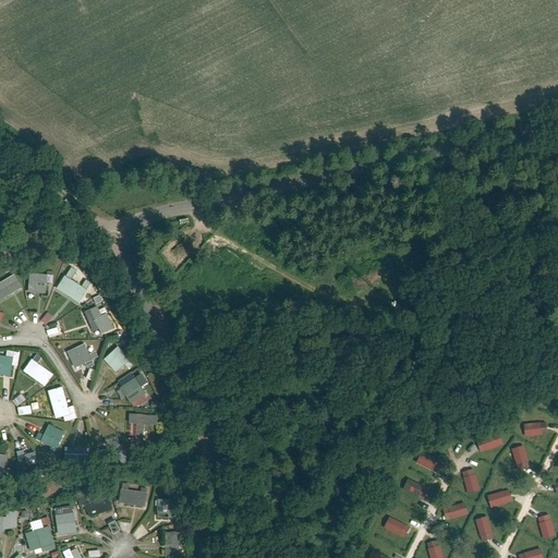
[(23,288),(15,274),(0,282),(0,301),(23,288)]
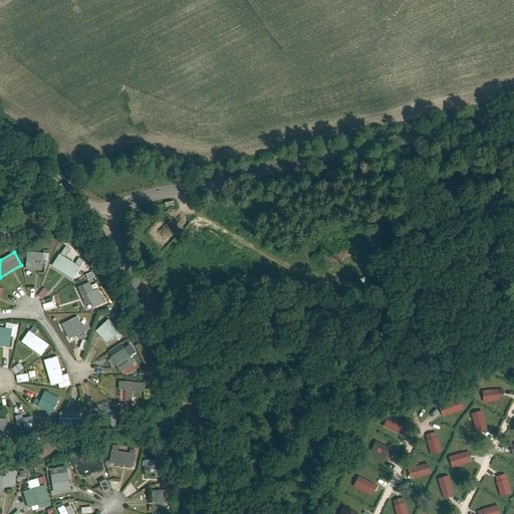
[(60,254),(52,265),(72,278),(80,267),(60,254)]
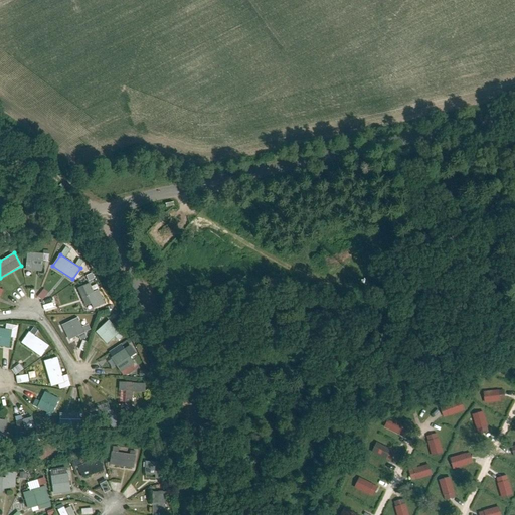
[(46,255),(28,255),(27,272),(45,272),(46,255)]
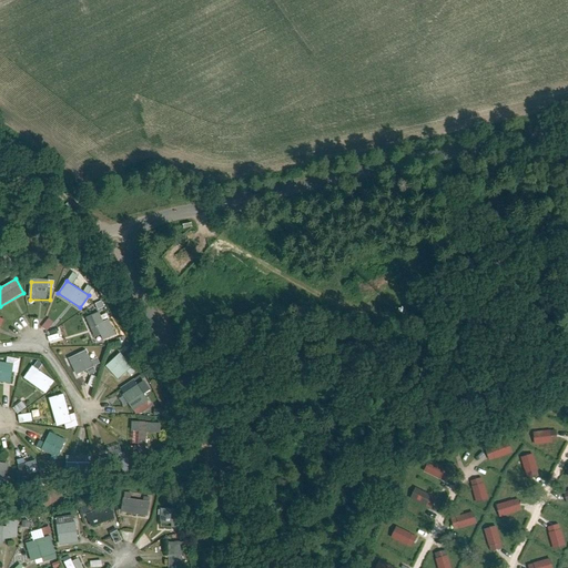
[(111,338),(100,312),(84,318),(93,338),(102,335),(104,341),(111,338)]
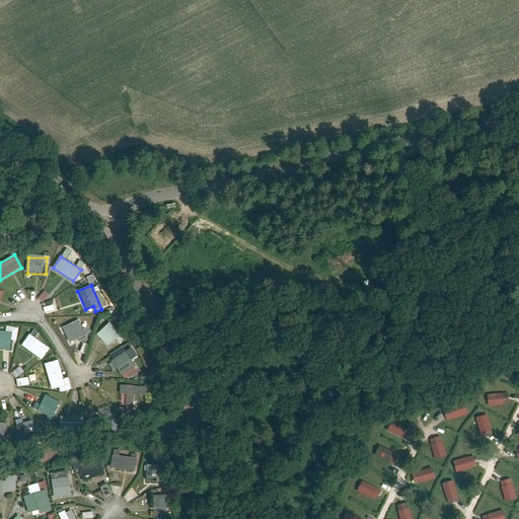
[(46,302),(51,293),(45,290),(40,298),(46,302)]
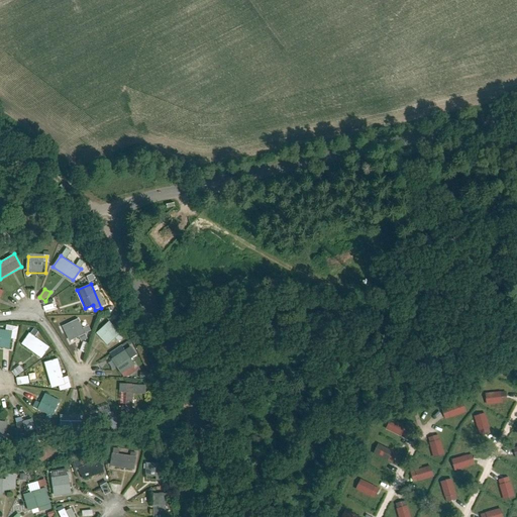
[(80,317),(63,325),(71,342),(88,334),(80,317)]
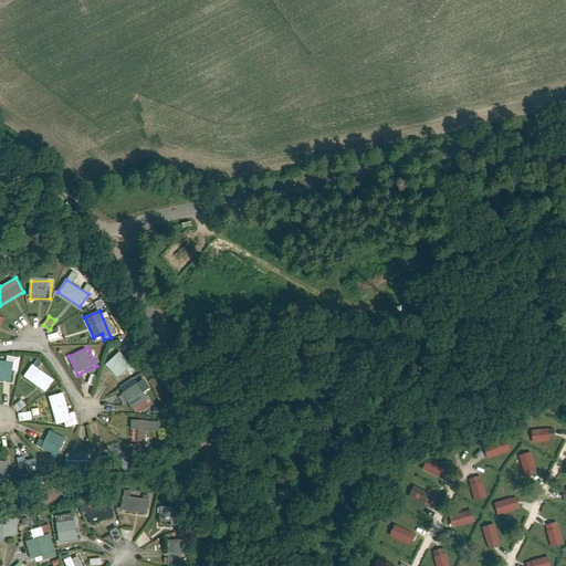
[(133,367),(121,353),(106,364),(117,378),(133,367)]
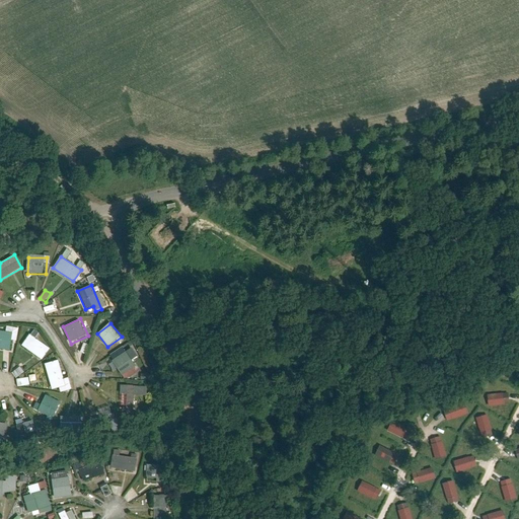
[(20,327),(0,326),(0,347),(14,349),(14,339),(19,340),(20,327)]
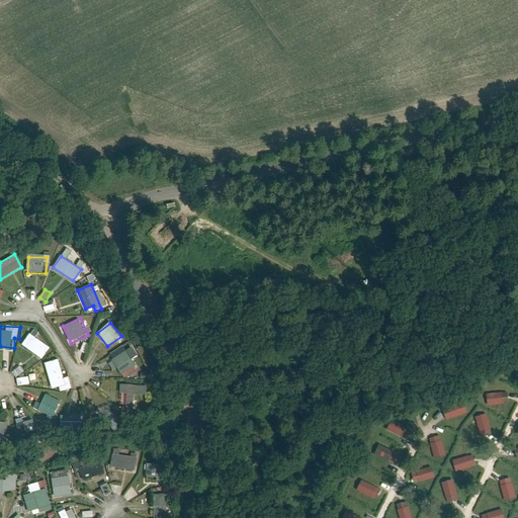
[(52,347),(31,333),(23,344),(44,358),(52,347)]
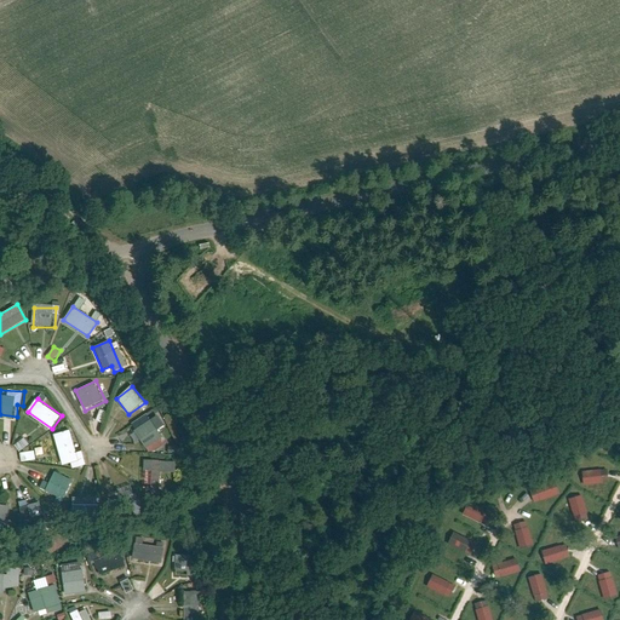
[(166,442),(151,419),(135,429),(150,453),(166,442)]
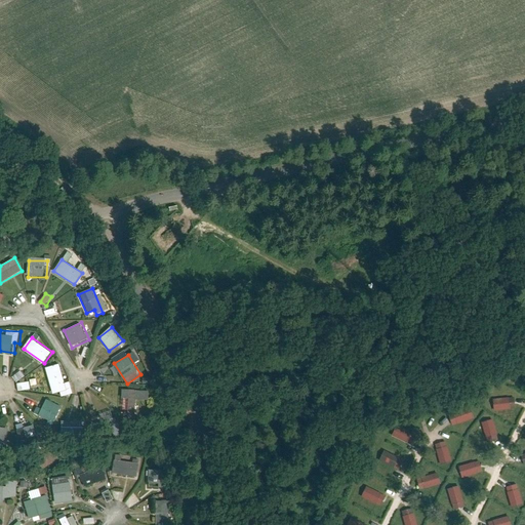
[(68,388),(61,363),(46,368),(54,393),(68,388)]
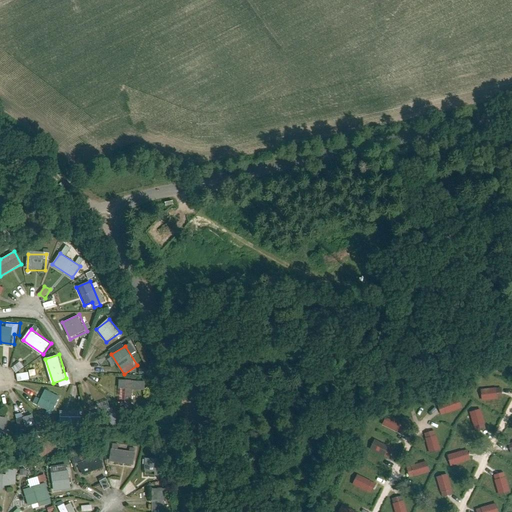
[(18,373),(19,381),(31,379),(29,371),(18,373)]
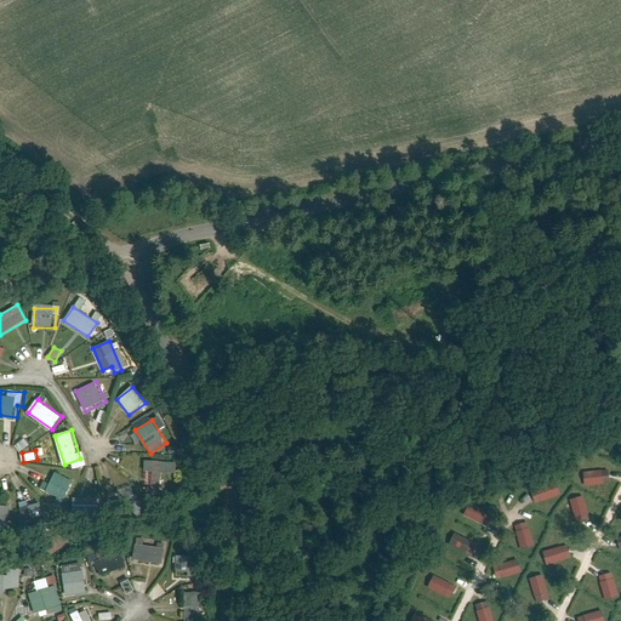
[(163,489),(161,460),(144,461),(146,490),(163,489)]
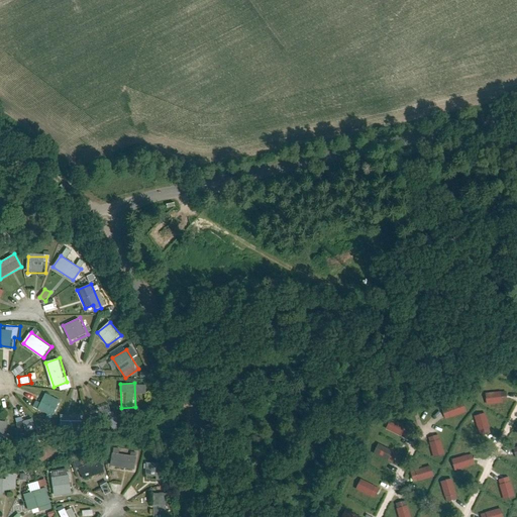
[(63,400),(45,392),(42,398),(38,396),(32,407),(47,414),(44,418),(52,422),(63,400)]
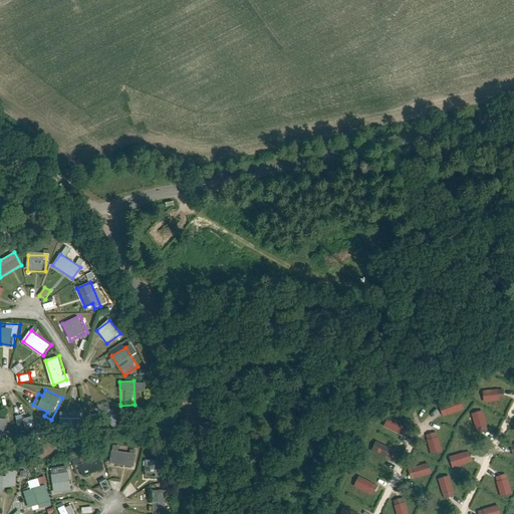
[(499,390),(483,392),(485,403),(501,401),(499,390)]
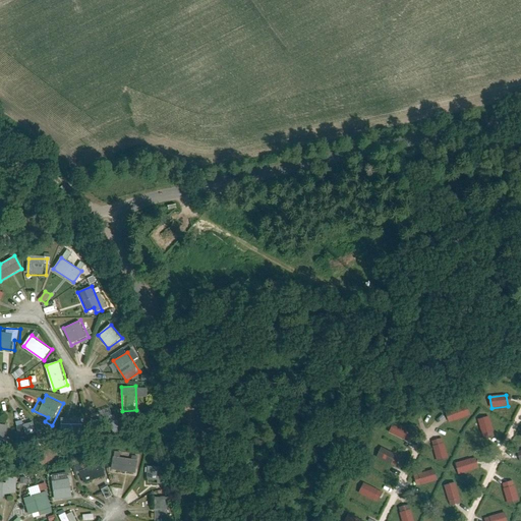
[(460,406),(445,411),(449,422),(464,417),(460,406)]
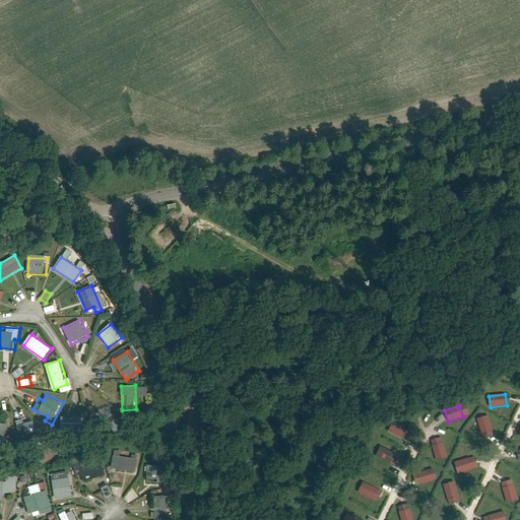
[(113,409),(91,420),(96,430),(117,418),(113,409)]
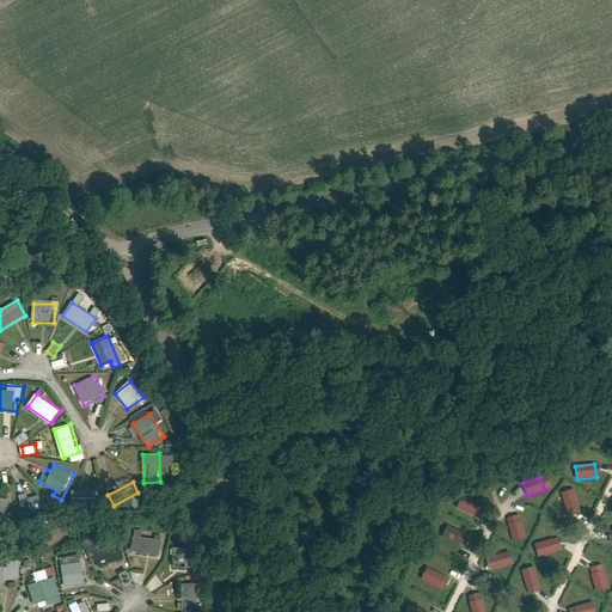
[(101,489),(72,490),(73,503),(101,502),(101,489)]
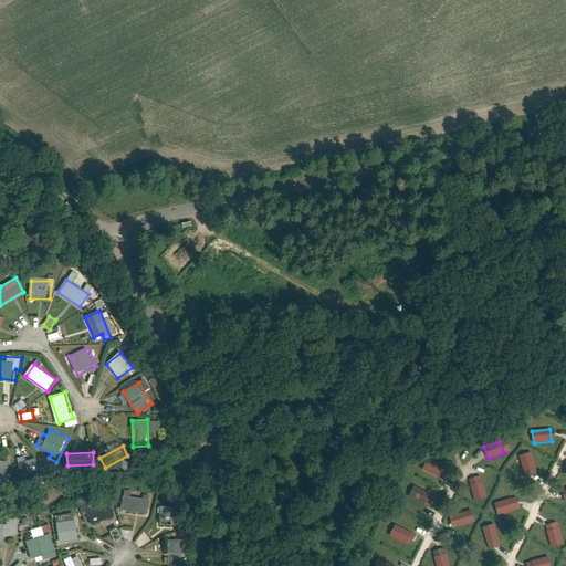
[(533,471),(525,452),(516,456),(523,474),(533,471)]
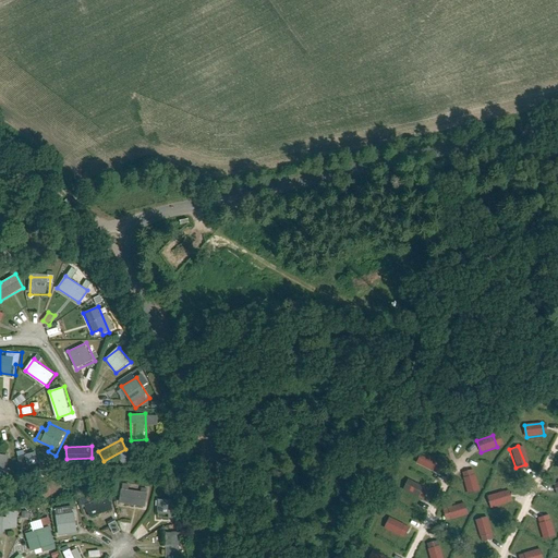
[(41,468),(37,450),(26,453),(24,447),(15,450),(22,473),(41,468)]
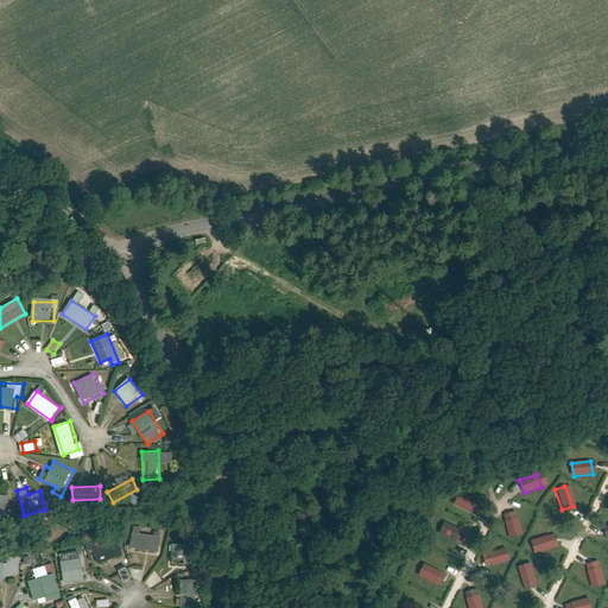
[(458,489),(451,505),(473,515),(481,500),(458,489)]
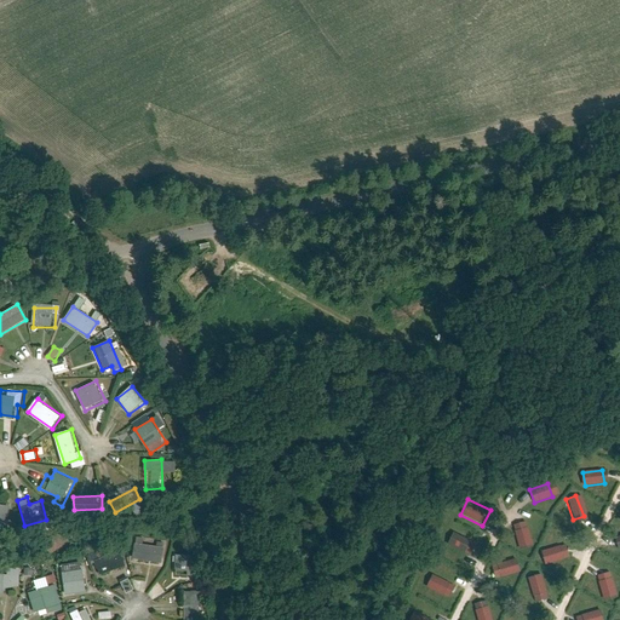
[(0,524),(9,527),(10,501),(0,500),(0,524)]
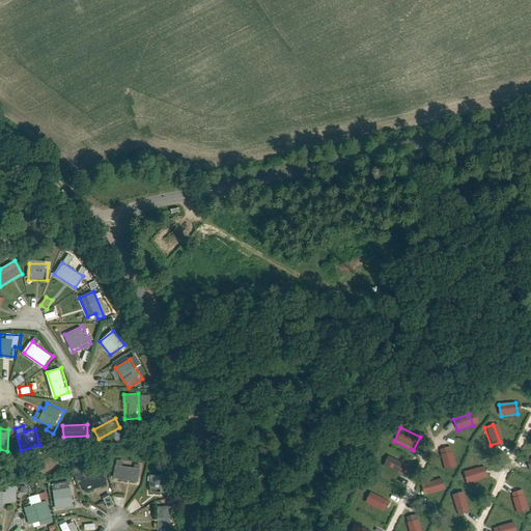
[(530,448),(520,452),(524,464),(530,460),(530,448)]
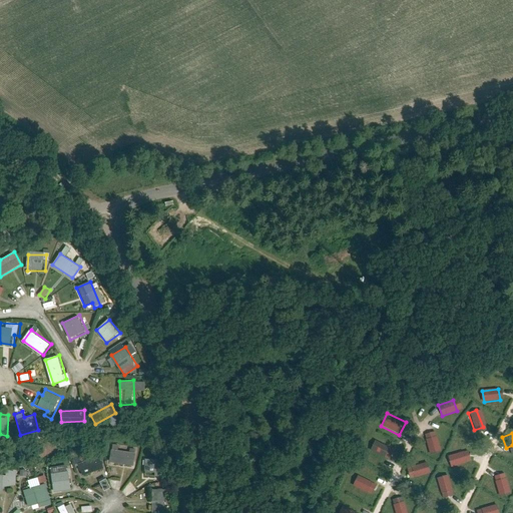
[(439,451),(433,434),(424,437),(431,454),(439,451)]
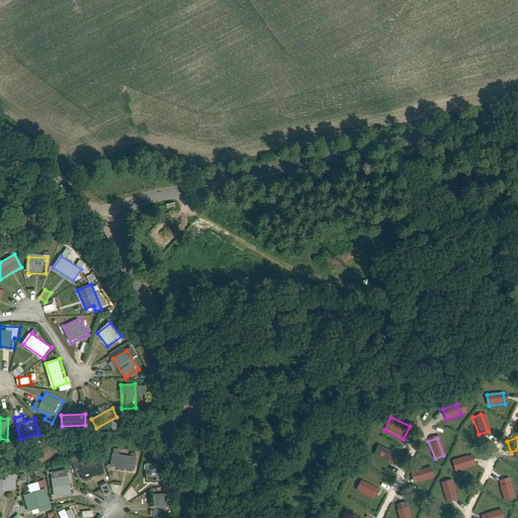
[(378,443),(372,456),(391,464),(397,452),(378,443)]
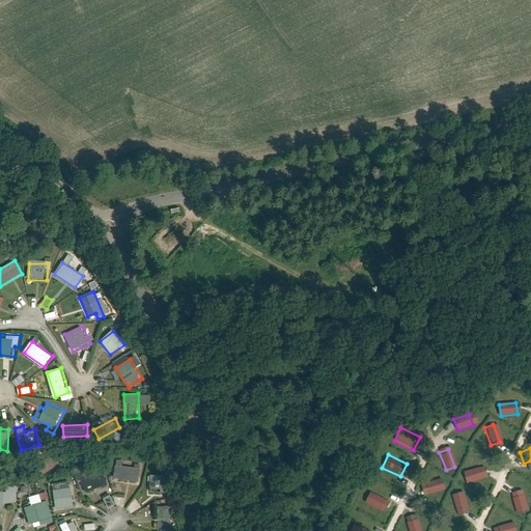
[(478,467),(463,472),(466,483),(481,478),(478,467)]
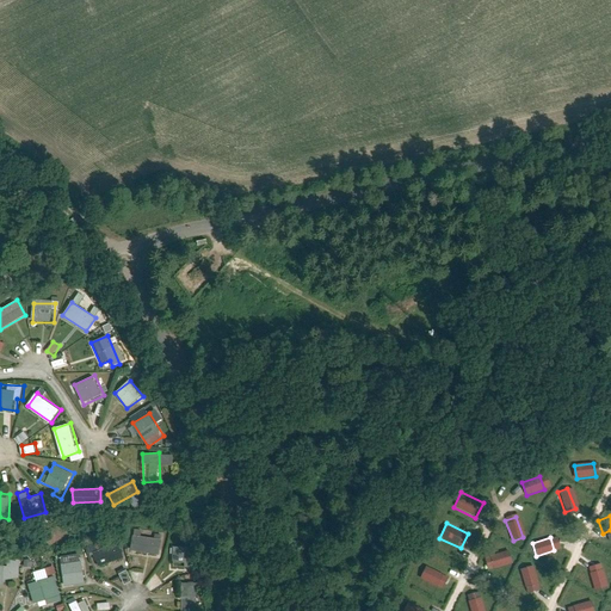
[(117,539),(92,551),(100,567),(124,555),(117,539)]
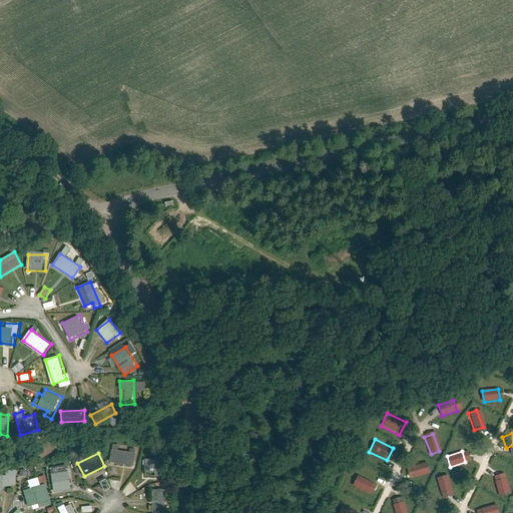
[(135,465),(135,455),(110,456),(110,463),(121,462),(121,466),(135,465)]
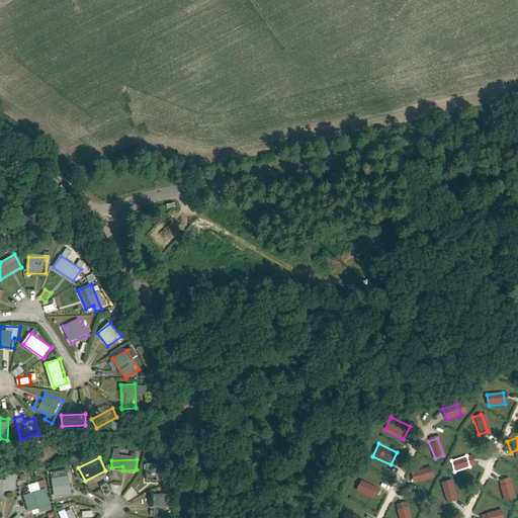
[(145,462),(145,482),(167,482),(167,462),(145,462)]
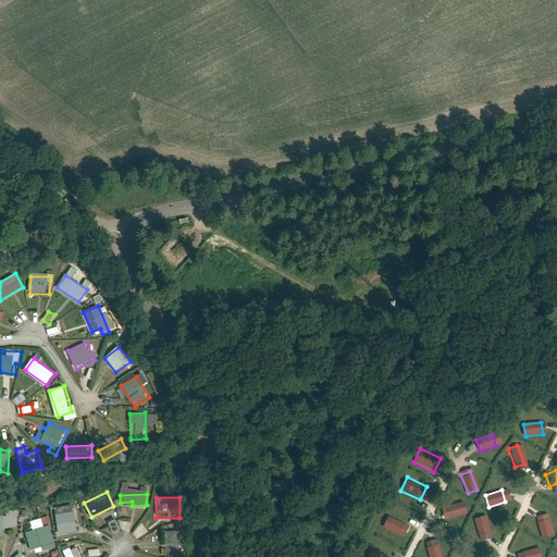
[(461,502),(445,506),(448,518),(465,514),(461,502)]
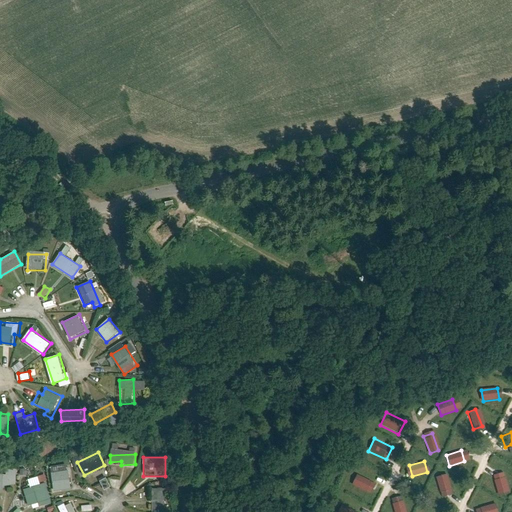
[(68,463),(52,464),(53,490),(72,490),(71,476),(70,476),(69,469),(68,469),(68,463)]
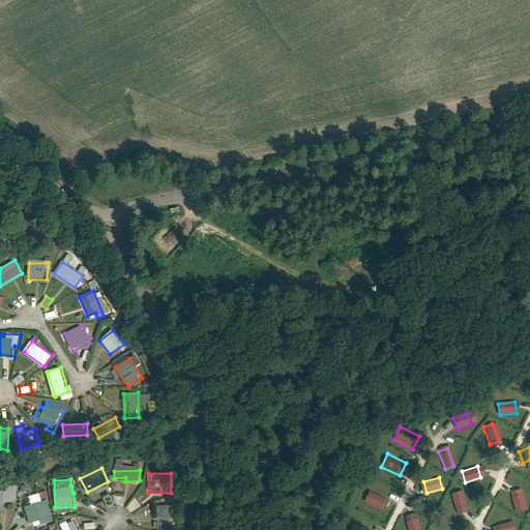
[(17,491),(0,490),(0,508),(17,509),(17,491)]
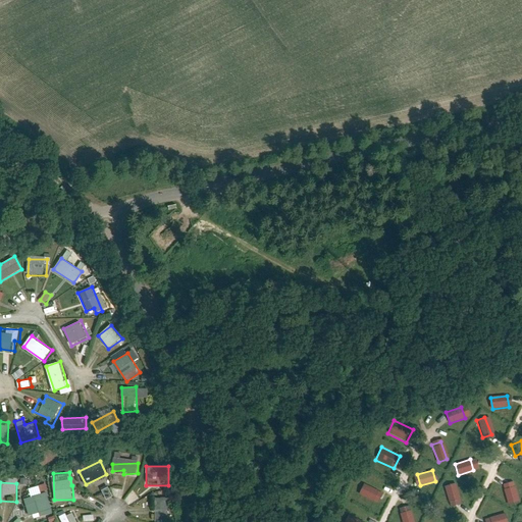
[(363,482),(356,494),(374,504),(381,490),(363,482)]
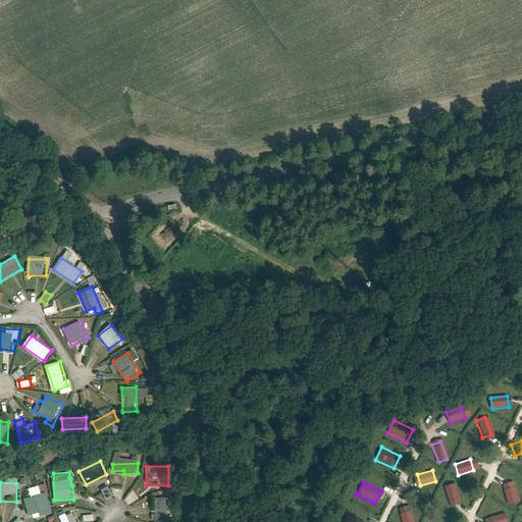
[(518,501),(512,483),(504,486),(509,504),(518,501)]
